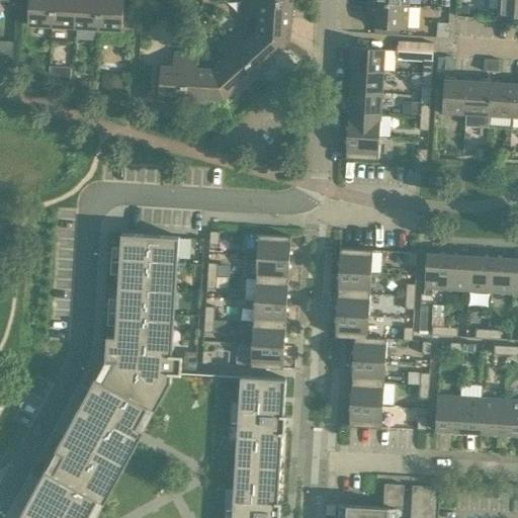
[(29,0),(28,24),(52,26),(53,0),(29,0)]
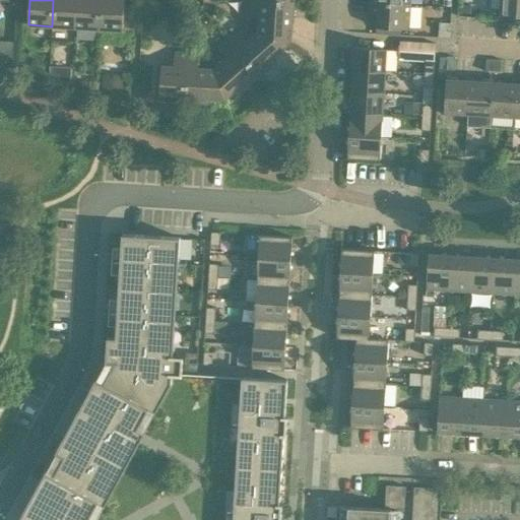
[(53,0),(52,26),(75,27),(76,0),(53,0)]
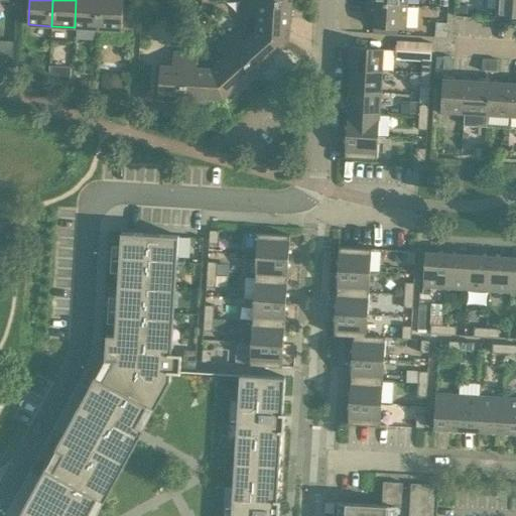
[(76,0),(75,27),(98,28),(99,0),(76,0)]
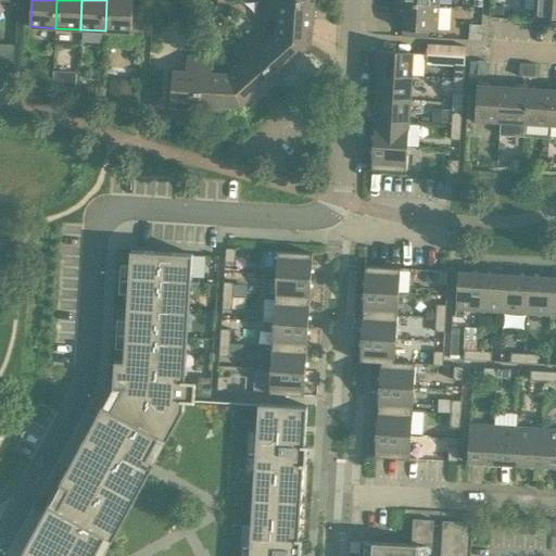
[(142,33),(143,13),(133,12),(133,0),(106,0),(105,30),(142,33)]
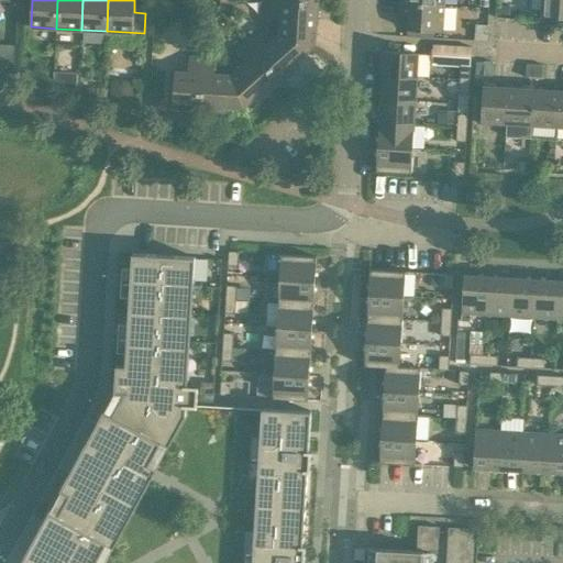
[(317,30),(318,3),(266,0),(265,13),(280,14),(279,33),(310,47),(311,29),(317,30)]
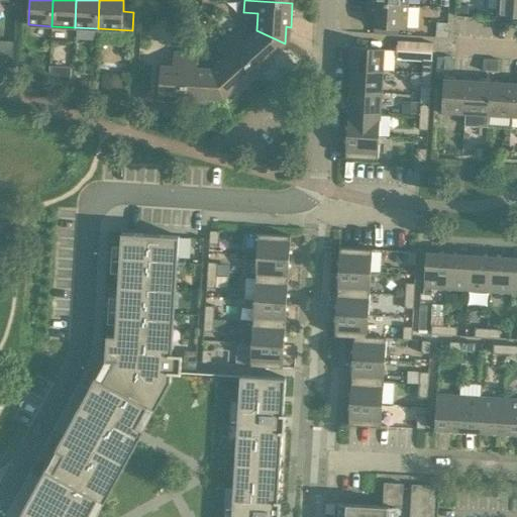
[(516,0),(498,0),(497,12),(497,15),(516,16),(516,0)]
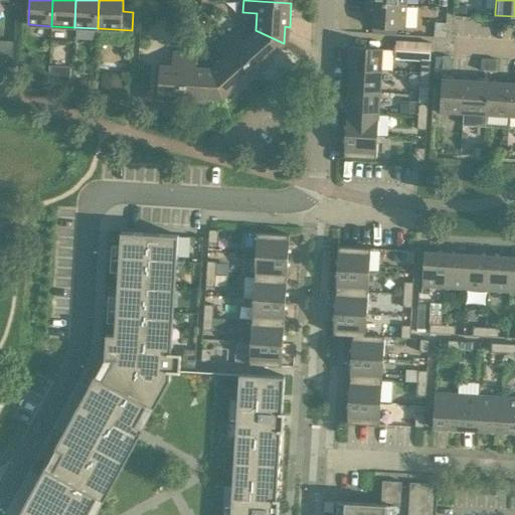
[(405,29),(406,5),(367,2),(367,13),(373,13),(373,27),(405,29)]
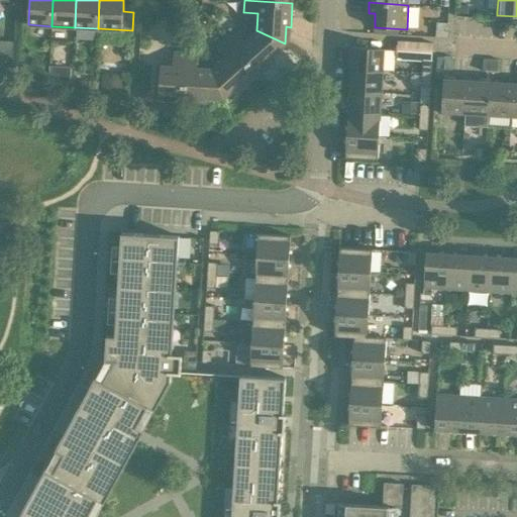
[(456,4),(455,12),(468,13),(469,5),(456,4)]
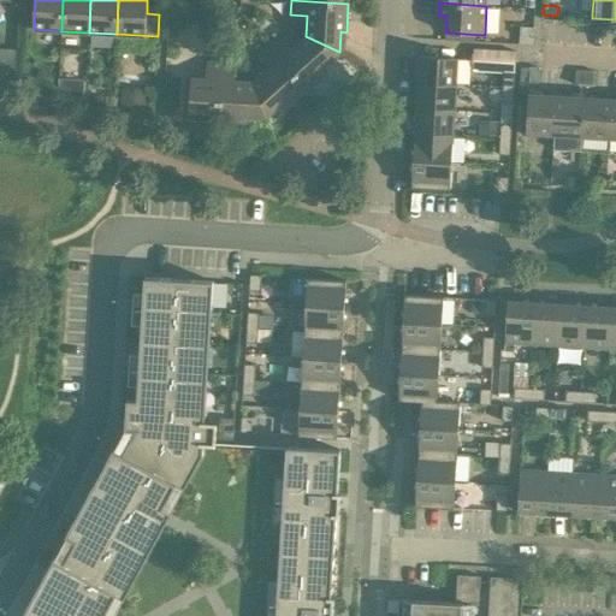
[(533,37),(534,28),(520,27),(520,36),(533,37)]
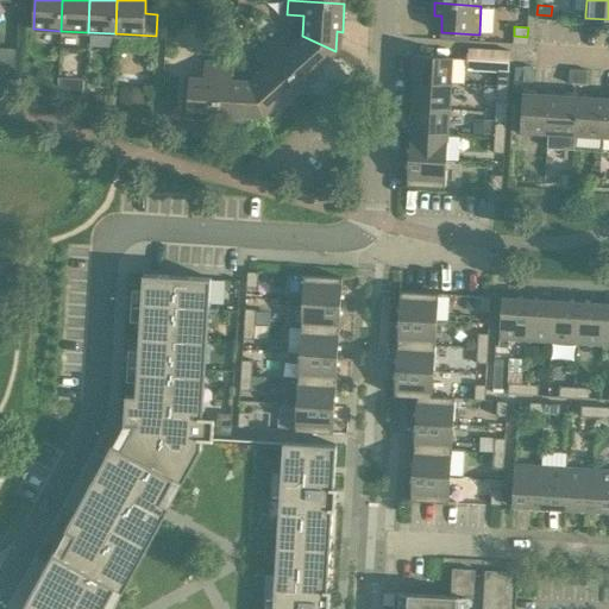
[(321,64),(336,51),(302,36),(287,49),(276,36),(265,45),(303,88),(325,69),(321,64)]
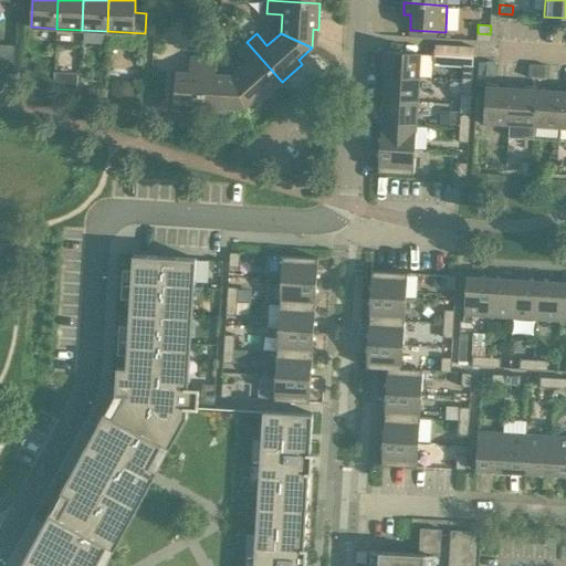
[(262,100),(282,82),(247,42),(237,51),(248,62),(234,74),(245,107),(259,95),(262,100)]
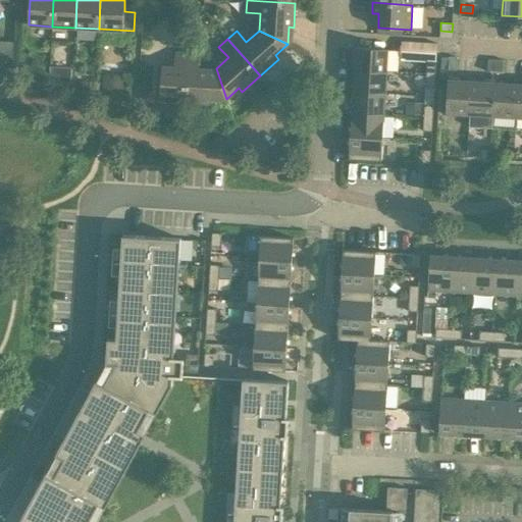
[(356,47),(354,69),(386,71),(387,49),(356,47)]
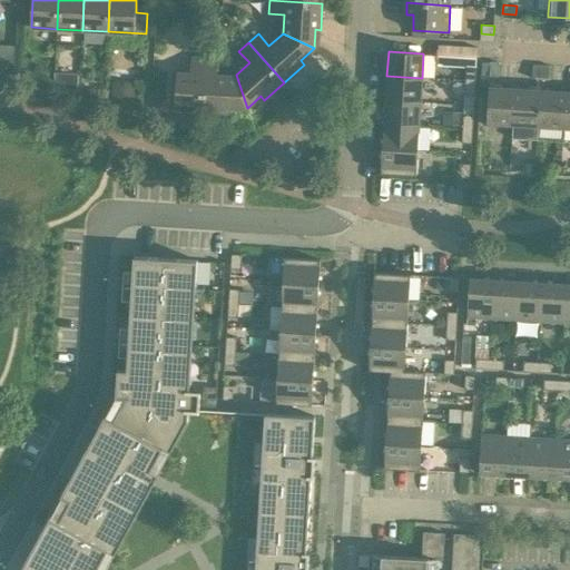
[(175,109),(202,110),(204,57),(192,57),(190,72),(177,71),(175,109)]
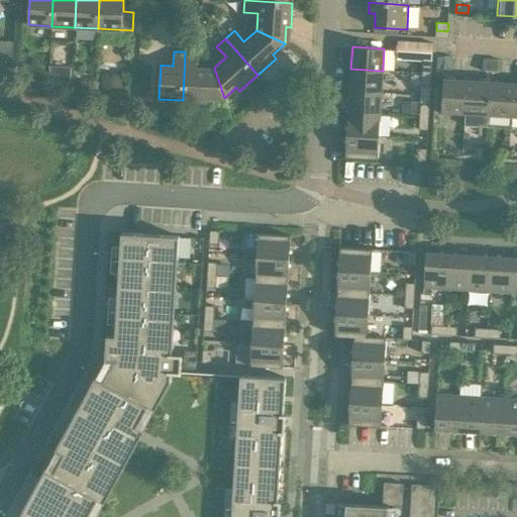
[(207,97),(224,98),(214,68),(197,67),(197,53),(185,52),(183,100),(207,102),(207,97)]
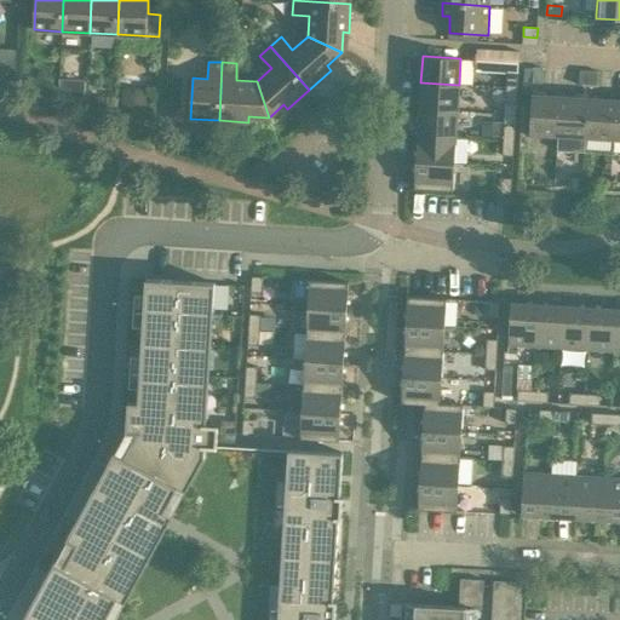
[(523,68),(523,82),(541,84),(543,69),(533,68),(523,68)]
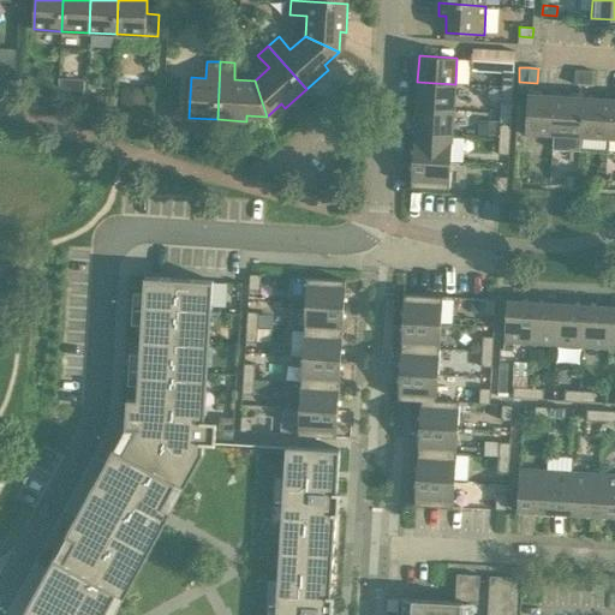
[(584,85),(585,71),(574,71),(574,85),(584,85)]
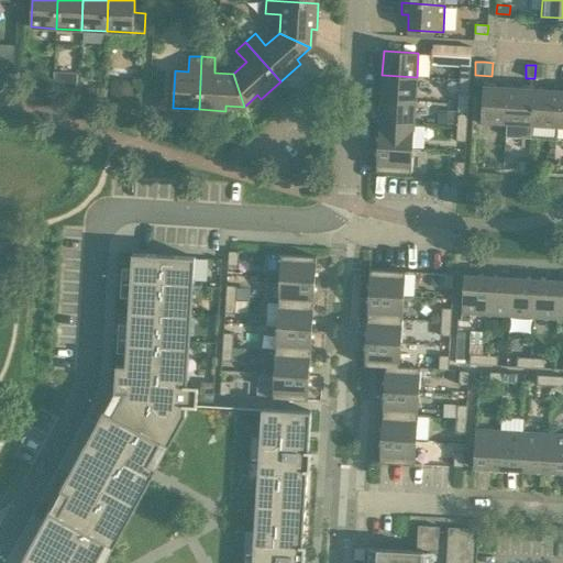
[(536,65),(534,78),(543,78),(543,65),(536,65)]
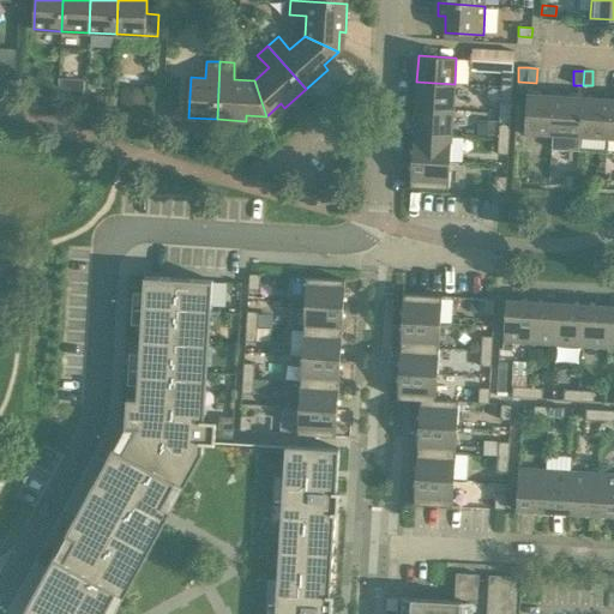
[(500,88),(511,88),(512,72),(501,72),(500,88)]
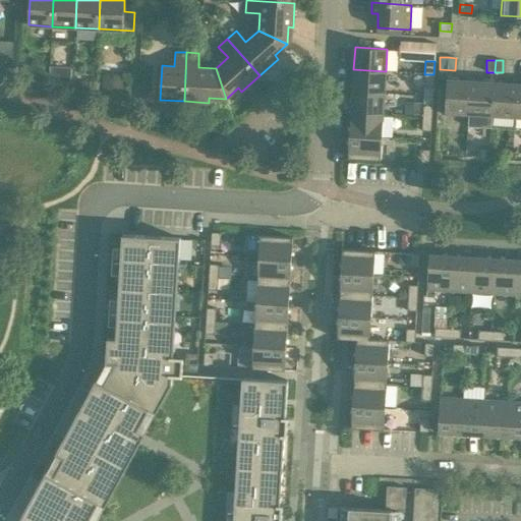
[(353,69),(352,92),(384,94),(386,71),(353,69)]
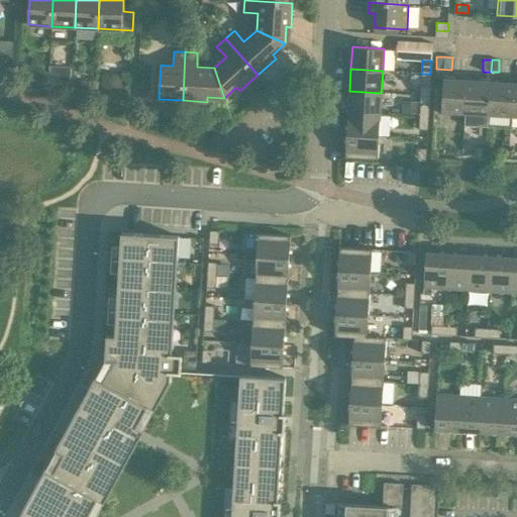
[(430,74),(421,74),(421,86),(430,87),(430,74)]
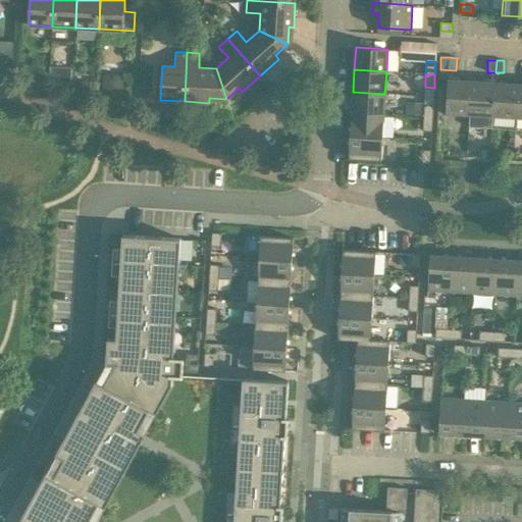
[(448,113),(469,114),(471,81),(450,80),(448,79),(446,113),(448,114),(448,113)]
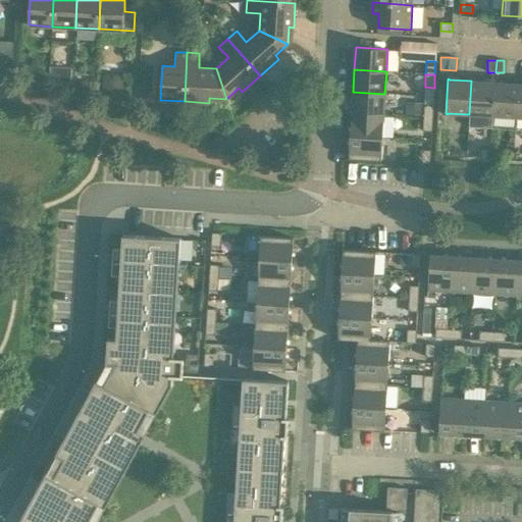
[(469,114),(492,116),(494,83),(471,81),(469,114)]
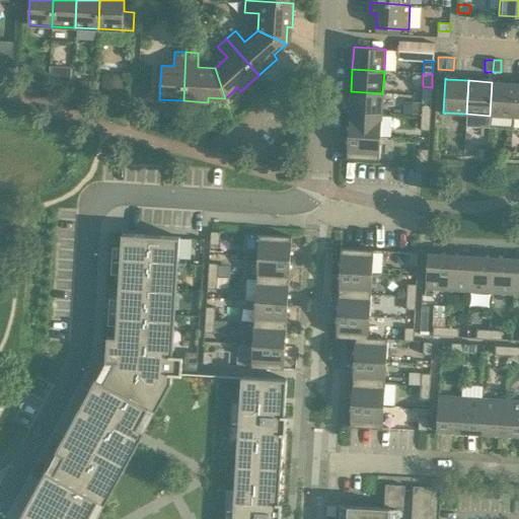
[(515,83),(492,82),(490,116),(513,117),(515,83)]
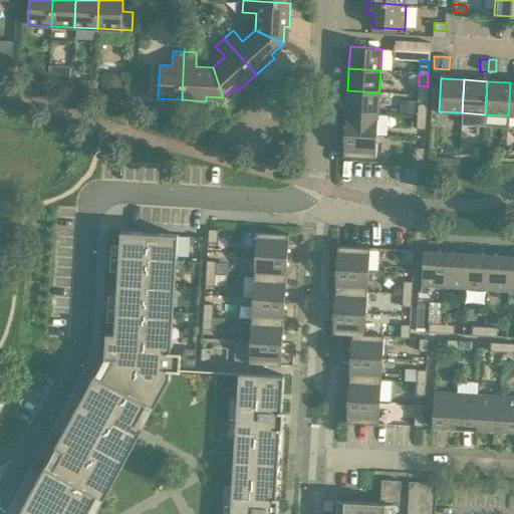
[(347,90),(346,111),(377,113),(378,92),(347,90)]
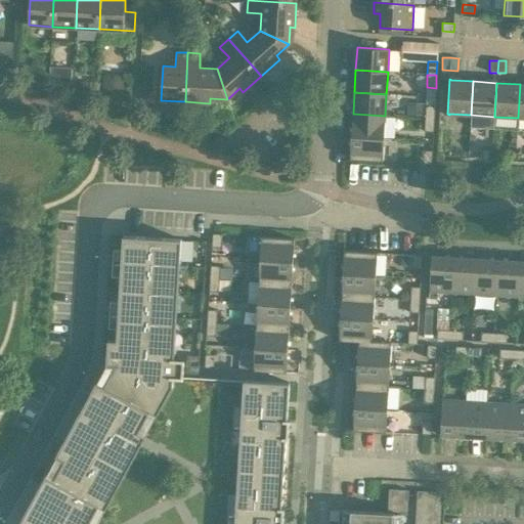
[(425,119),(434,119),(435,106),(426,105),(425,119)]
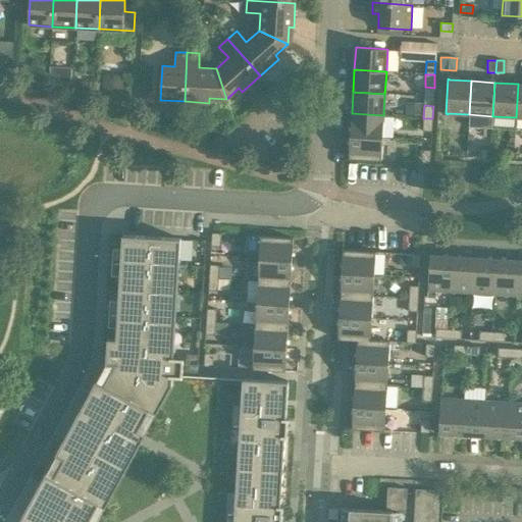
[(352,113),(350,136),(382,138),(383,115),(352,113)]
